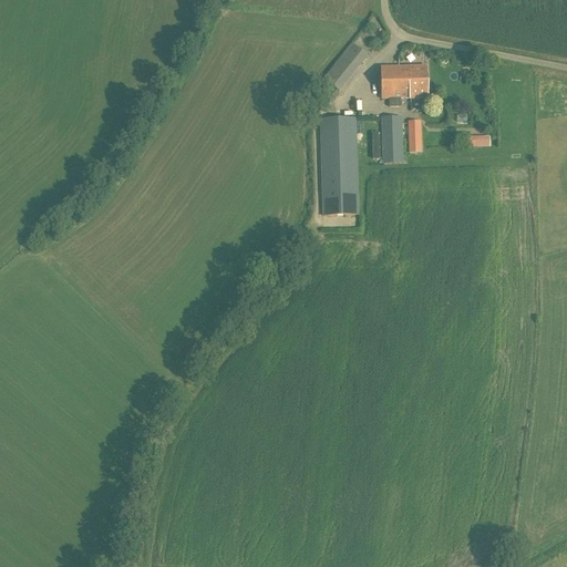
[(339,90),(368,54),(352,42),(323,76),(339,90)]
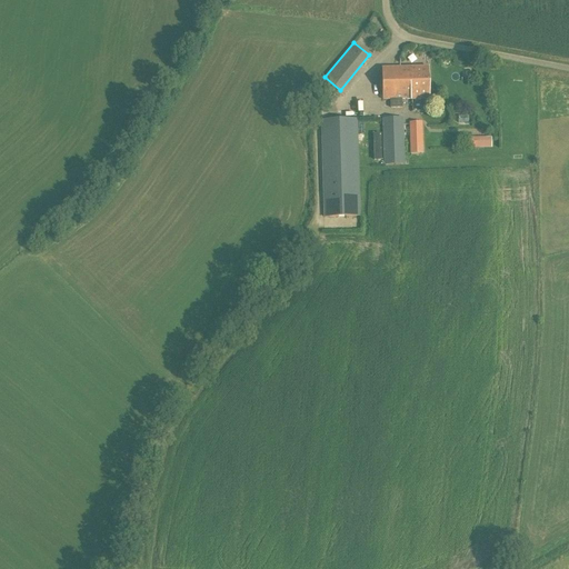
[(430,100),(429,67),(382,68),(382,99),(390,99),(390,108),(402,108),(402,99),(411,99),(411,100),(430,100)]
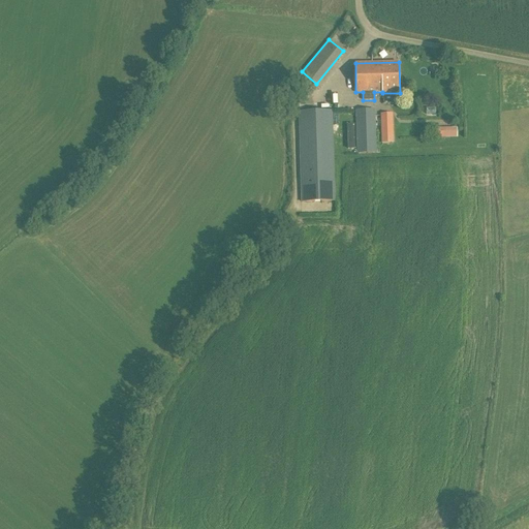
[(301,203),(335,201),(333,110),(299,112),(301,203)]
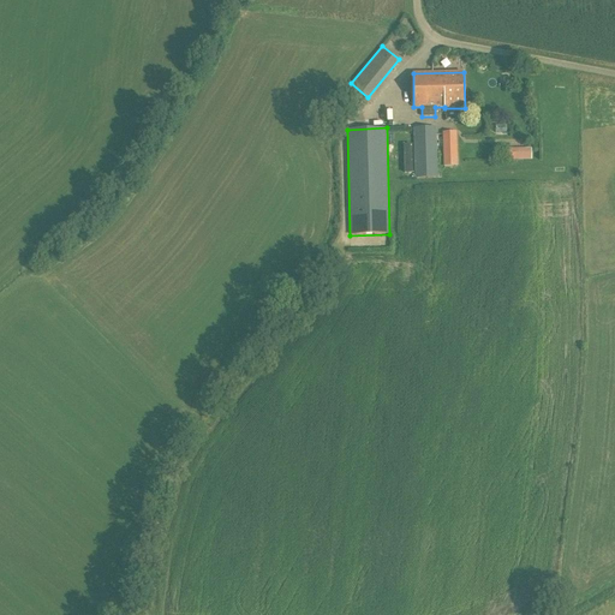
[(436,136),(436,127),(413,129),(415,137),(416,179),(437,178),(436,136)]
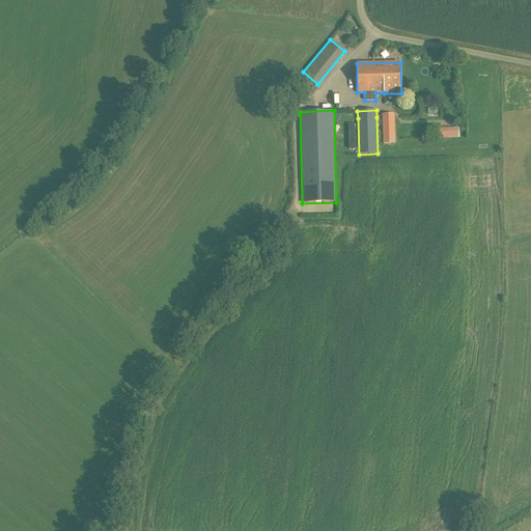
[(384,144),(395,143),(394,114),(382,114),(384,144)]
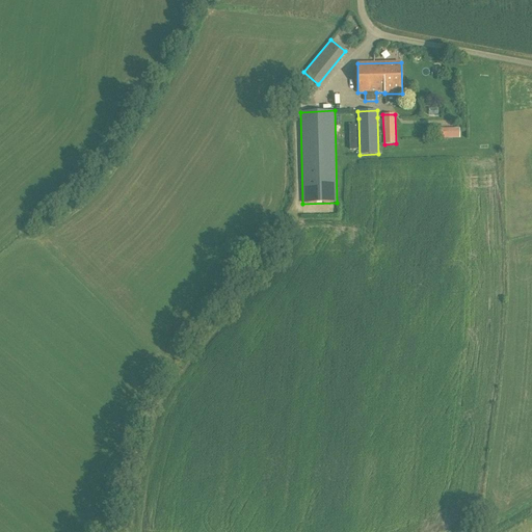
[(445,139),(460,138),(459,128),(445,129),(445,139)]
